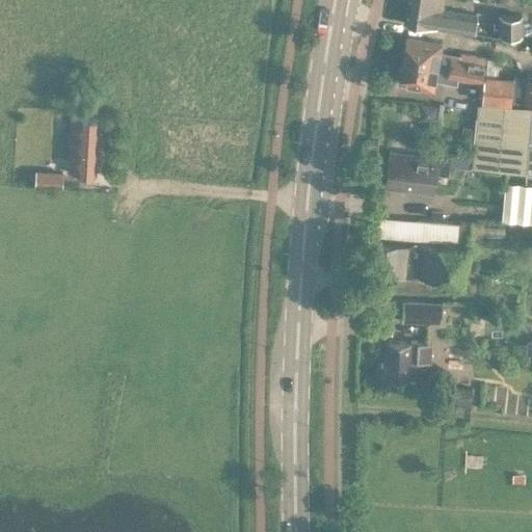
[(473,35),(475,17),(442,11),(443,0),(406,0),(403,24),(473,35)]
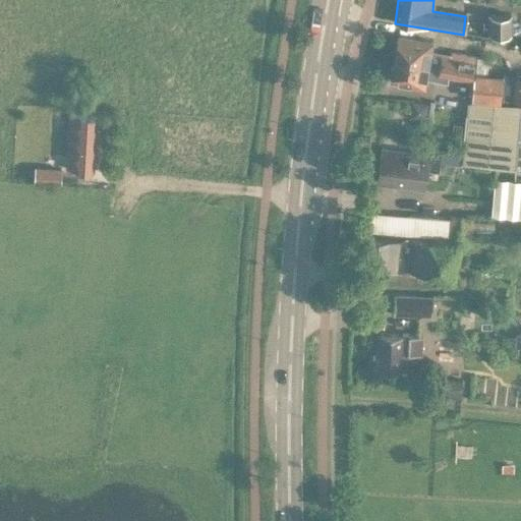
[(510,36),(510,17),(487,16),(487,35),(510,36)]
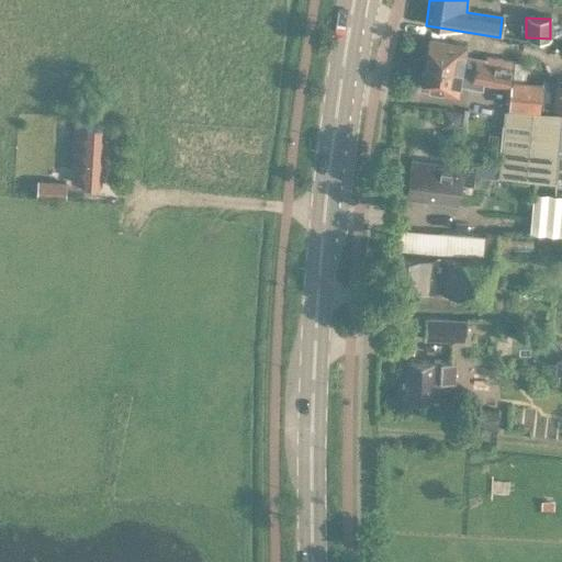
[(494,69),(491,85),(507,88),(509,72),(510,72),(512,71),(510,71),(512,63),(491,59),(490,64),(463,59),(465,47),(429,41),(429,44),(426,46),(425,54),(427,56),(426,59),(428,60),(427,65),(426,65),(427,66),(426,67),(474,76),(475,66),(494,69)]
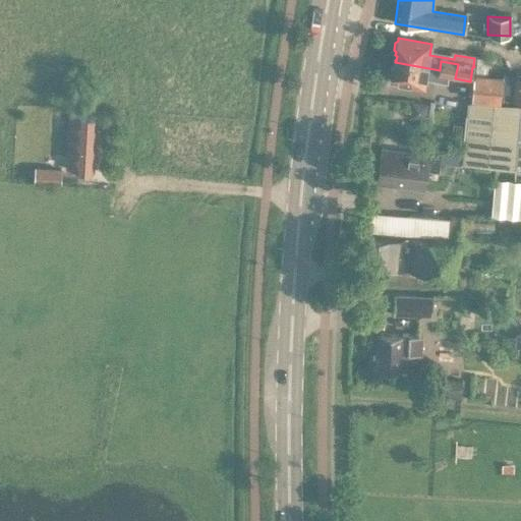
[(391,79),(391,80),(391,82),(422,89),(424,79),(446,83),(447,77),(455,78),(458,64),(441,61),(440,70),(395,62),(395,65),(394,65),(393,68),(391,70),(390,76),(391,79)]
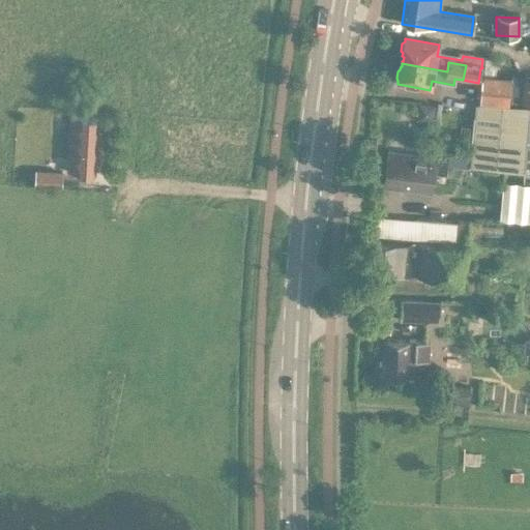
[(508,104),(510,79),(481,77),(479,101),(508,104)]
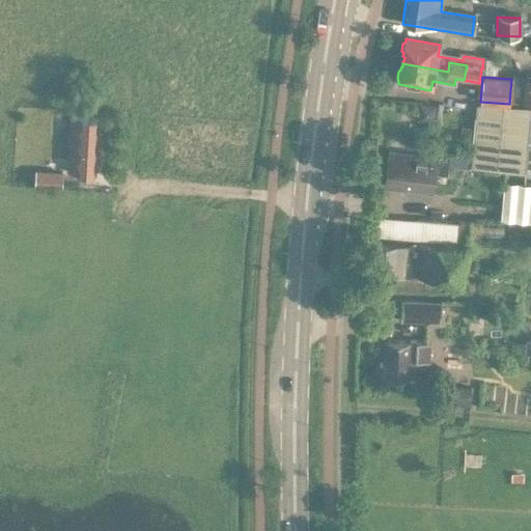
[(527,150),(530,109),(476,106),(472,145),(527,150)]
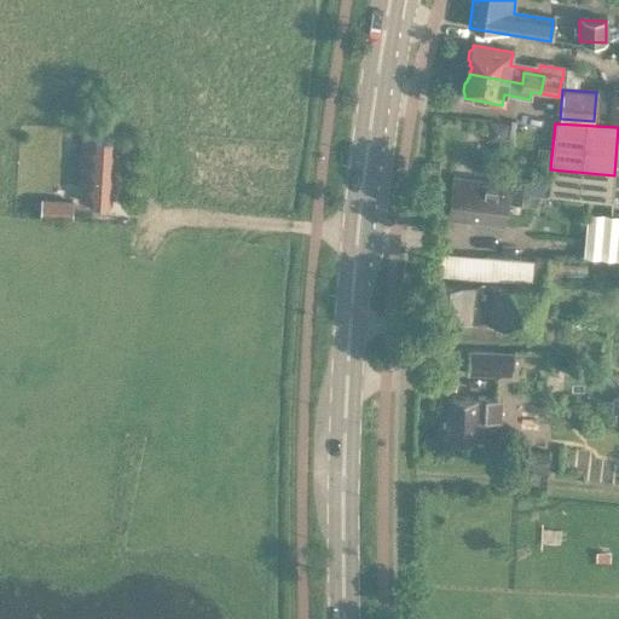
[(79,187),(79,203),(110,206),(111,181),(114,142),(82,139),(80,169),(70,169),(69,187),(73,187),(73,189),(76,189),(76,187),(79,187)]
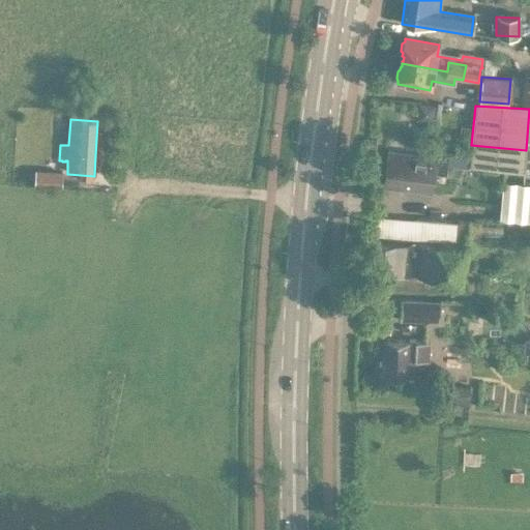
[(526,150),(471,145),(469,168),(524,173),(526,150)]
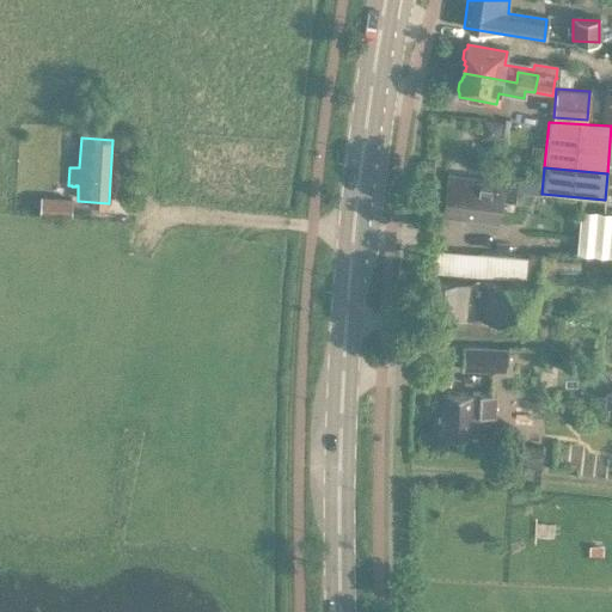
[(516,187),(447,177),(442,215),(496,222),(499,201),(515,203),(516,187)]
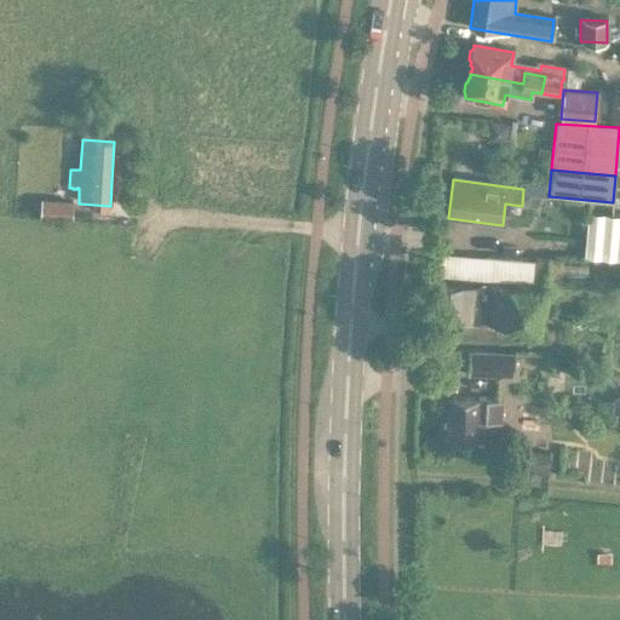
[(619,185),(619,213),(596,213),(595,258),(619,258),(619,185)]
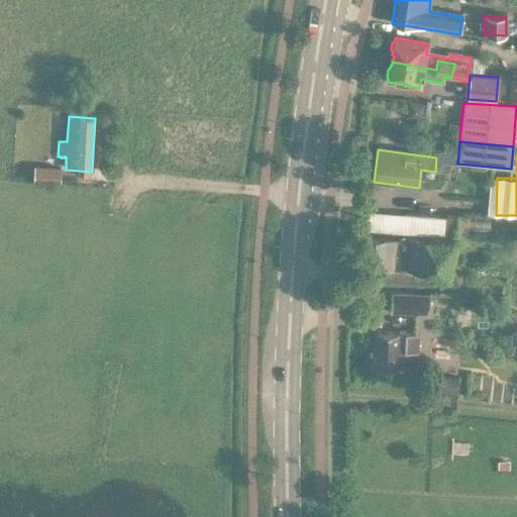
[(34,169),(34,181),(59,183),(60,171),(34,169)]
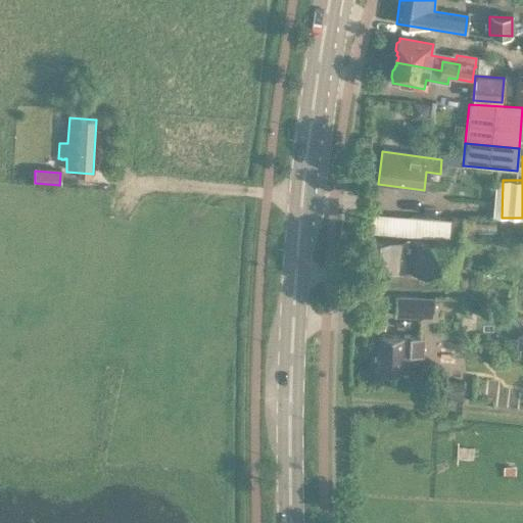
[(471,246),(474,220),(453,218),(449,244),(471,246)]
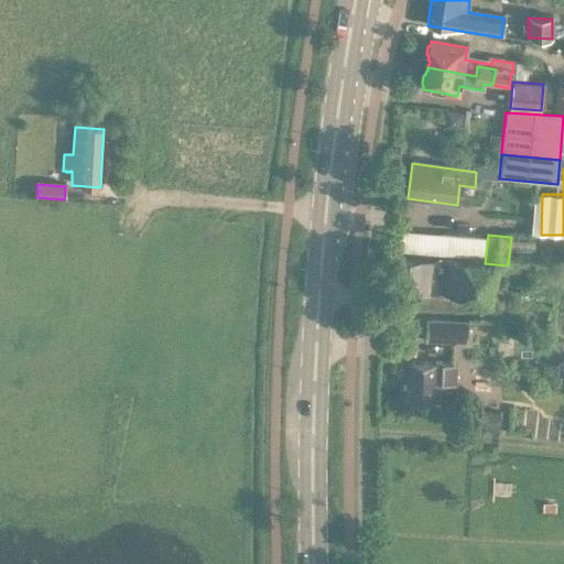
[(440,256),(484,259),(485,238),(441,236),(440,256)]
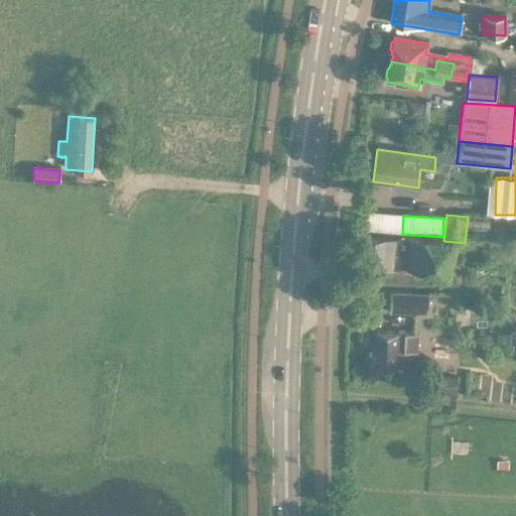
[(407,243),(364,237),(360,266),(373,268),(372,272),(374,272),(375,268),(394,270),(394,271),(395,271),(396,261),(404,262),(403,269),(433,273),(446,275),(450,243),(407,239),(407,243)]
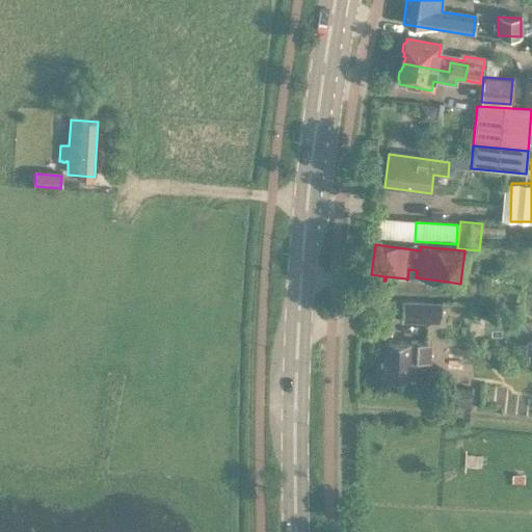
[(441,319),(441,317),(441,306),(401,303),(400,317),(441,319)]
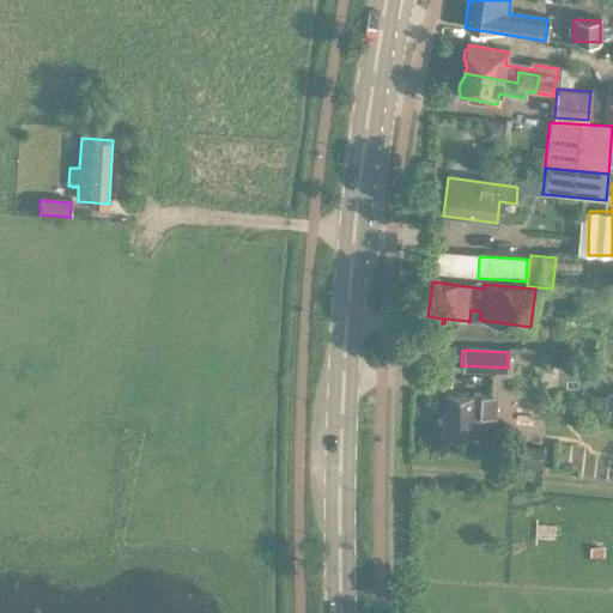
[(443,431),(443,437),(471,438),(479,438),(493,439),(495,419),(496,398),(491,398),(445,395),(445,396),(444,416),(441,416),(439,431),(443,431)]
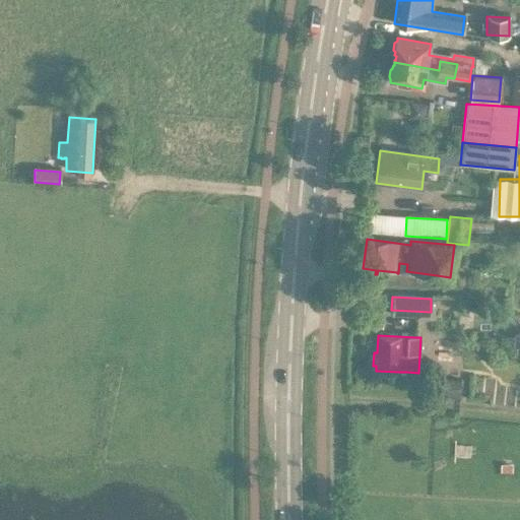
[(448,382),(447,398),(459,399),(460,383),(448,382)]
